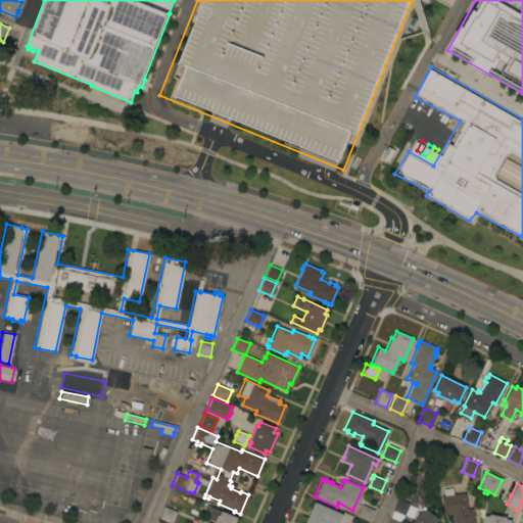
[(466,509),(472,508),(473,522),(452,522),(450,514),(443,515),(440,496),(443,495),(442,489),(452,488),(453,494),(464,492),(466,509)]
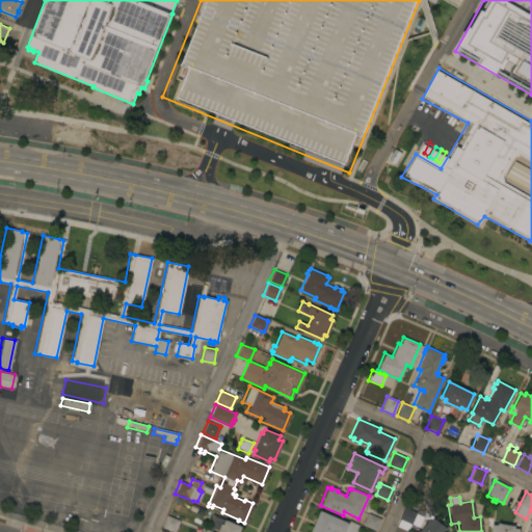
[(416,512),(416,513),(423,516),(418,527),(410,524),(406,531),(407,531),(406,531),(392,531),(395,526),(396,526),(399,519),(398,519),(403,507),(416,512)]
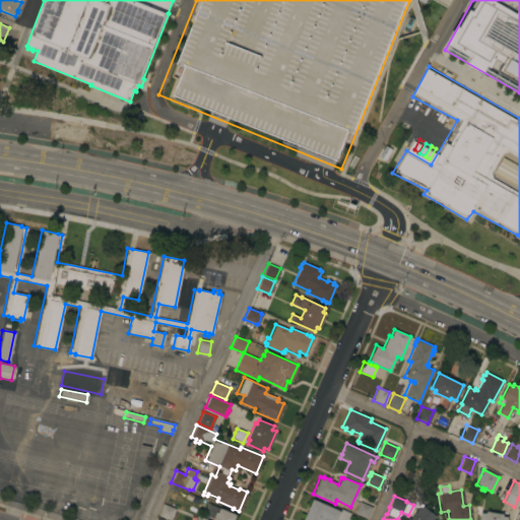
[(339,511),(340,509),(352,515),(349,519),(330,519),(328,519),(327,519),(303,519),(312,499),(339,511)]
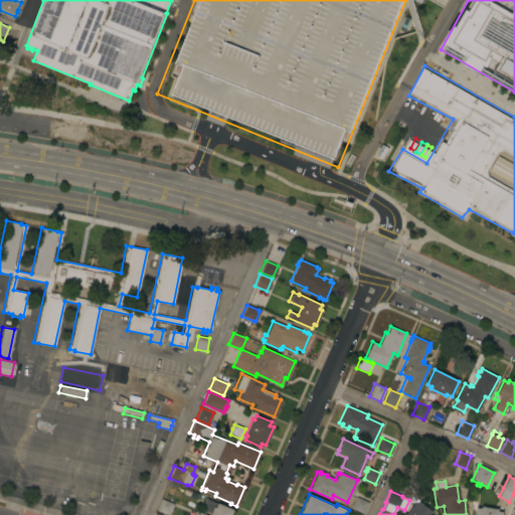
[(362,514),(350,508),(352,504),(349,502),(351,498),(354,500),(355,497),(368,503),(362,514)]
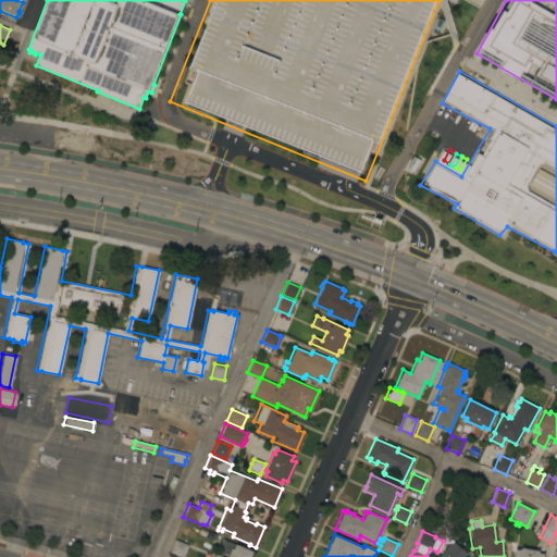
[(249,556),(209,556),(211,553),(221,556),(226,556),(227,555),(218,552),(221,544),(220,544),(222,539),(235,544),(252,551),(249,556)]
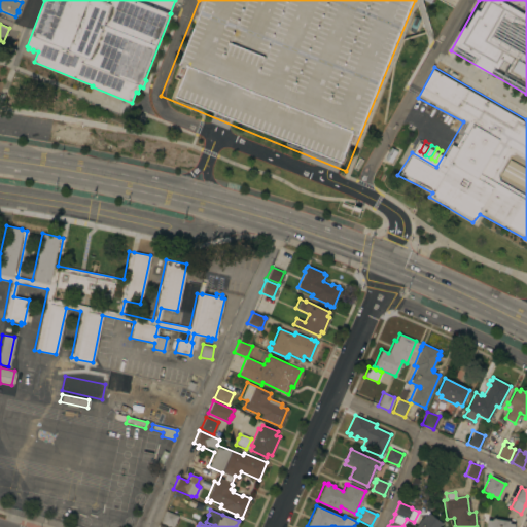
[(170,526),(160,522),(165,511),(177,517),(172,526),(170,526)]
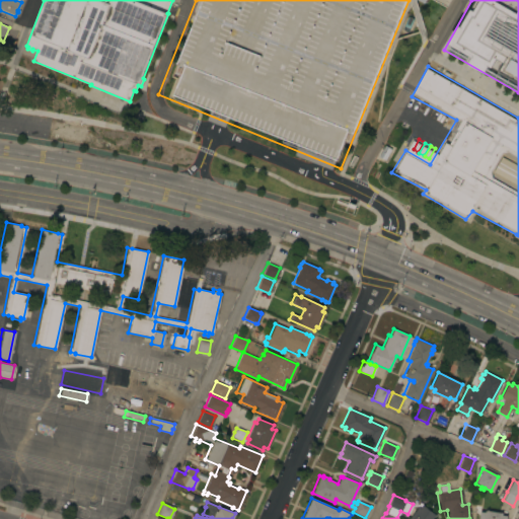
[(435,515),(432,518),(409,518),(418,507),(417,506),(420,503),(435,515)]
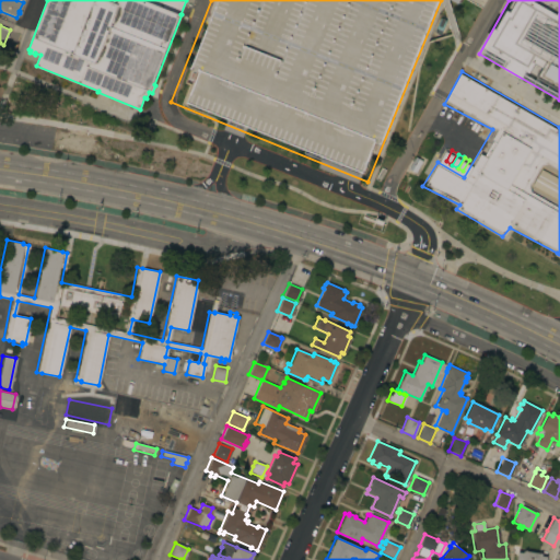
[(515,559),(517,551),(522,552),(523,550),(540,552),(540,556),(546,556),(545,559),(515,559)]
